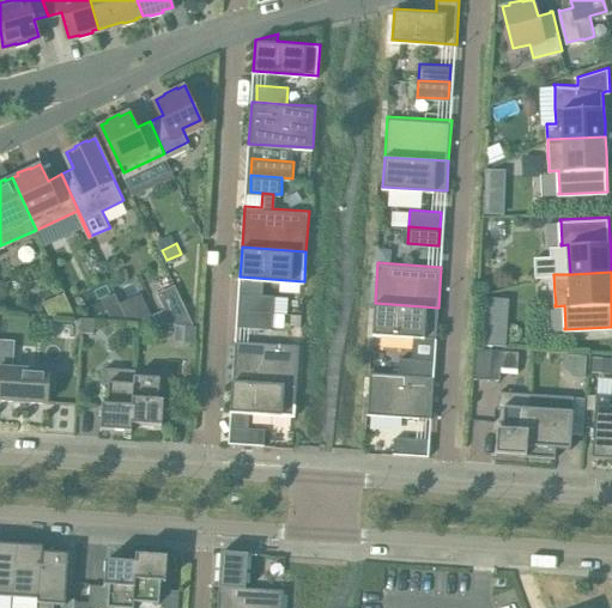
[(132,295),(121,299),(129,318),(194,323),(175,283),(158,291),(165,306),(152,312),(147,302),(138,306),(132,295)]
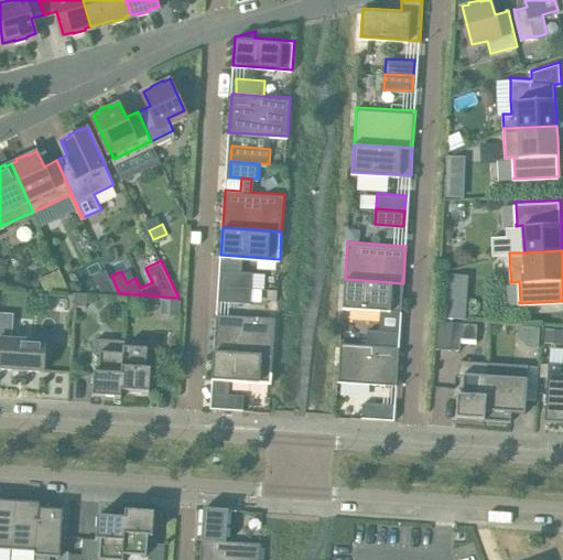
[(98,273),(107,292),(118,292),(107,269),(98,273)]
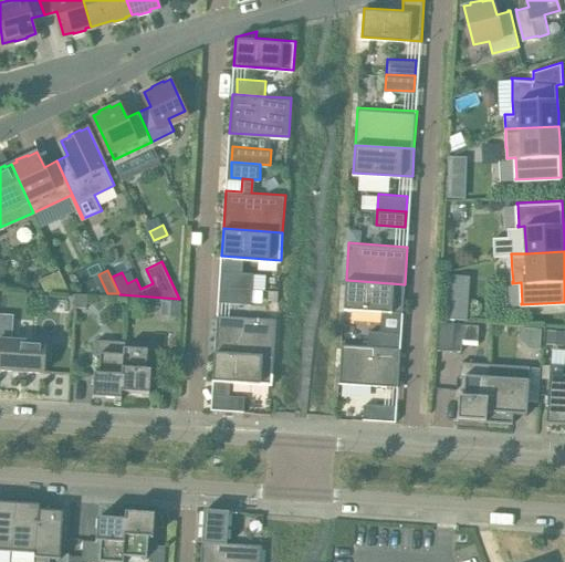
[(223,285),(252,287),(253,271),(225,270),(223,285)]
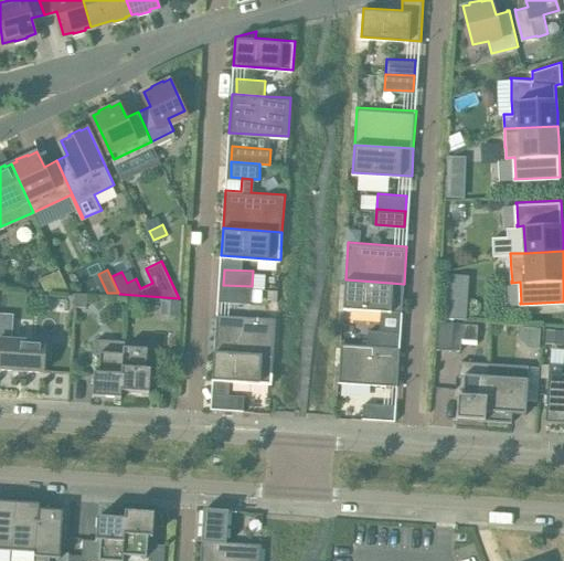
[(403,311),(404,284),(346,279),(343,307),(403,311)]
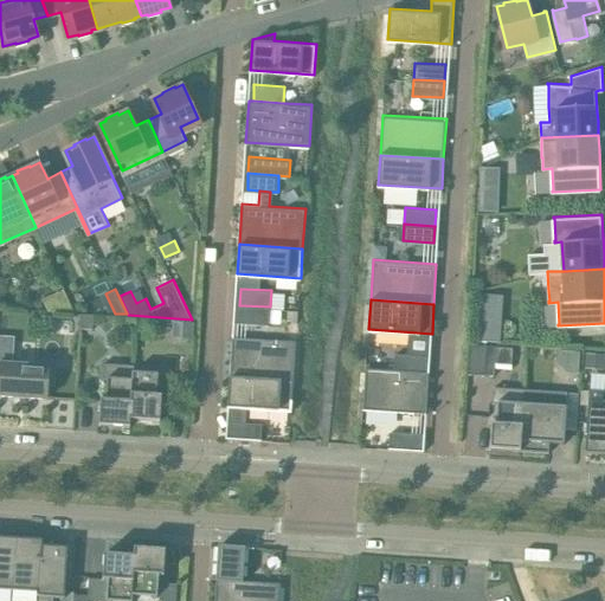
[(269,323),(270,307),(239,305),(238,322),(269,323)]
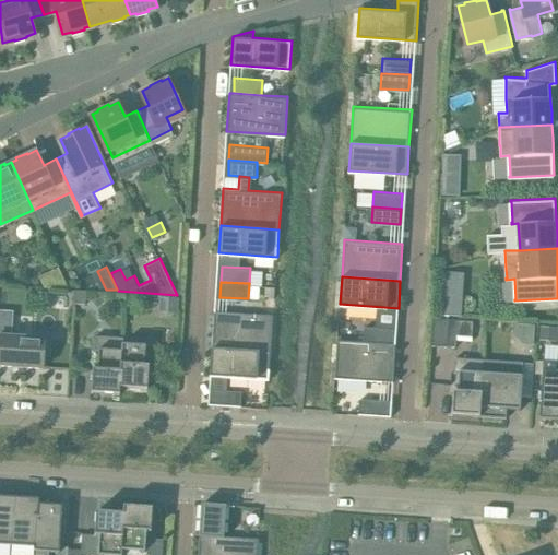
[(86,288),(75,288),(75,300),(85,302),(86,288)]
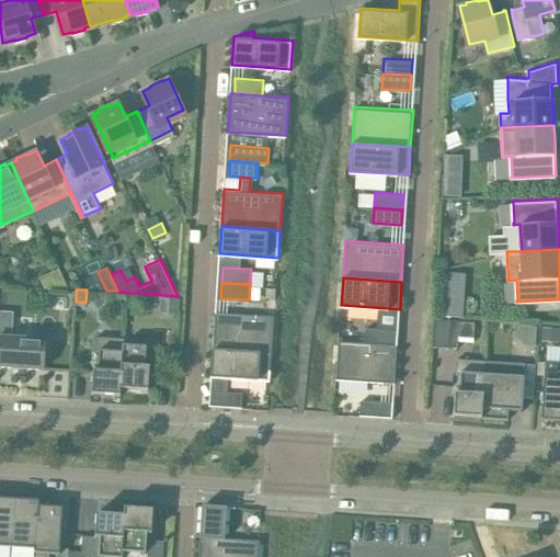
[(181,296),(170,296),(169,308),(180,309),(181,296)]
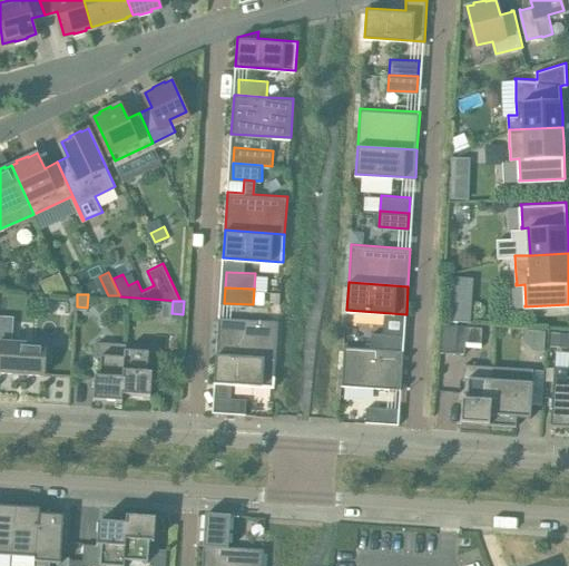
[(448,318),(470,320),(471,308),(449,306),(448,318)]
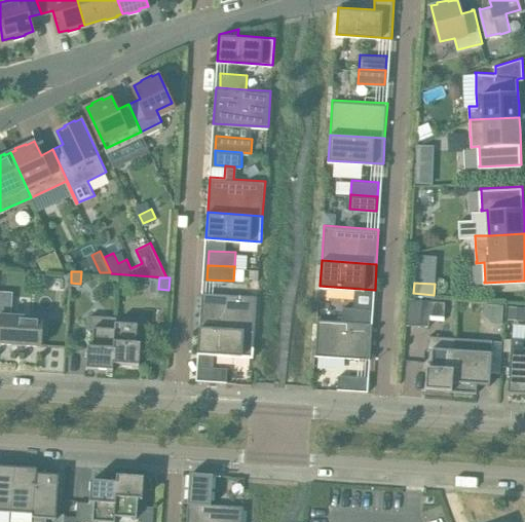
[(0,341),(41,344),(43,315),(11,313),(13,288),(0,287),(0,341)]
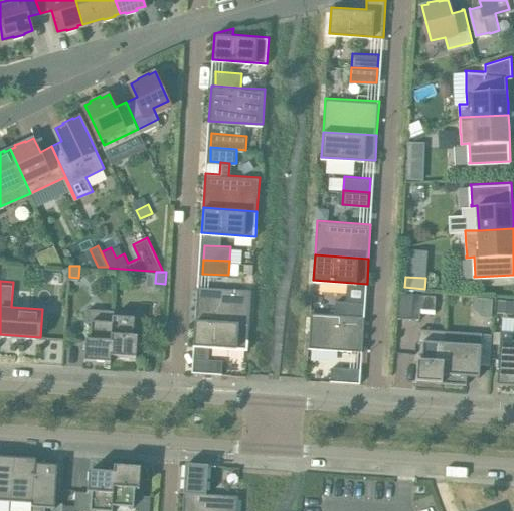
[(198,285),(195,320),(249,323),(250,305),(251,289),(198,285)]
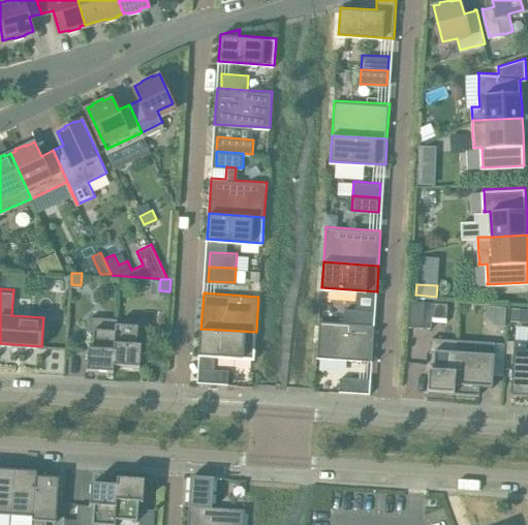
[(425,300),(410,299),(408,325),(424,326),(425,300)]
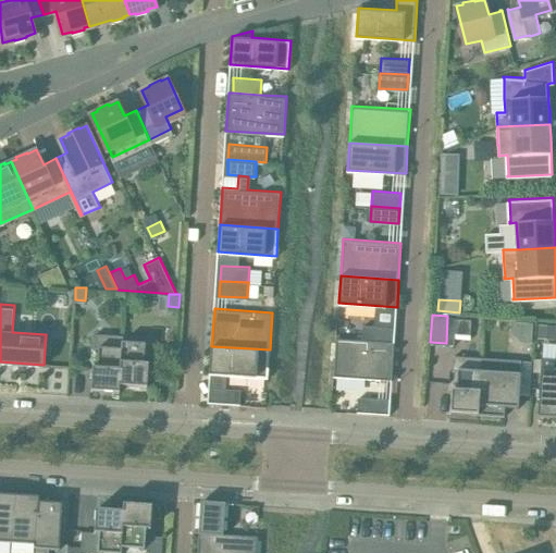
[(448,316),(447,343),(455,344),(455,336),(471,338),(472,318),(456,317),(448,316)]
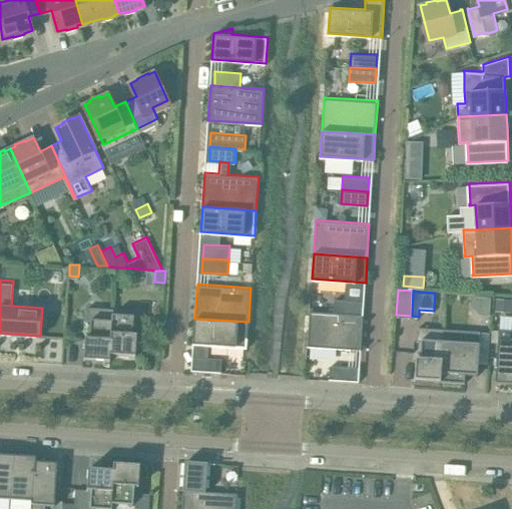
[(315,295),(314,308),(330,309),(331,296),(315,295)]
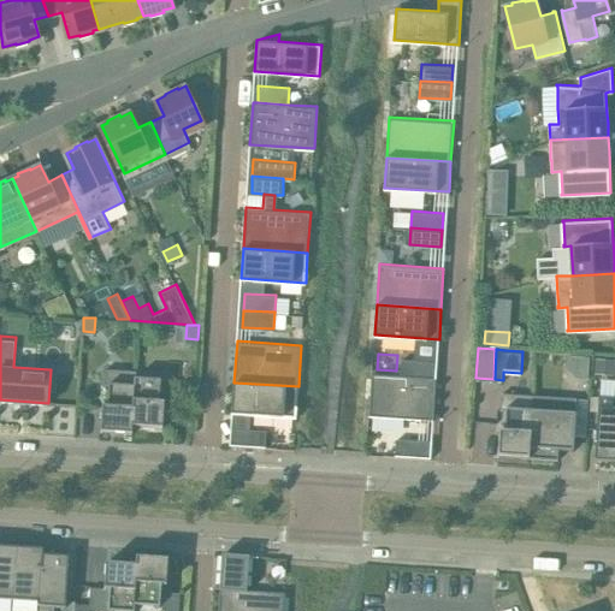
[(614,356),(597,356),(596,372),(614,373),(614,356)]
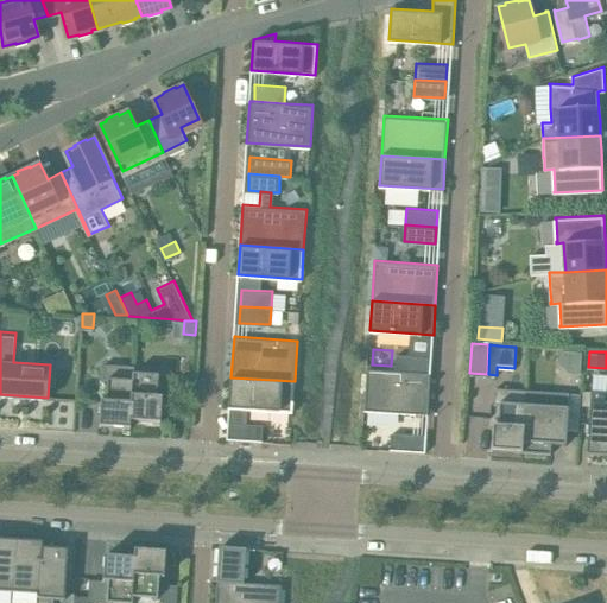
[(397,354),(396,369),(427,372),(428,355),(397,354)]
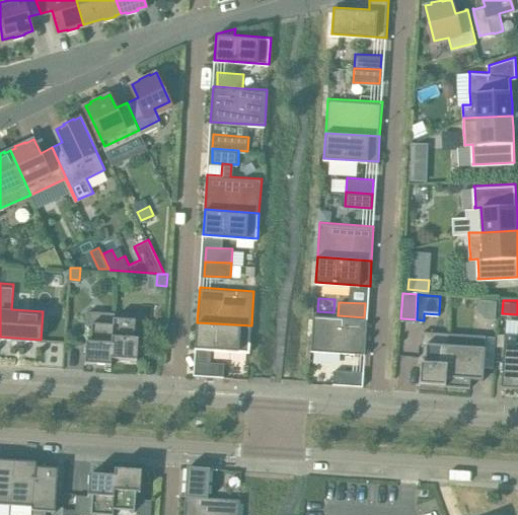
[(85,362),(112,364),(115,311),(88,309),(88,322),(92,323),(90,341),(86,340),(85,362)]
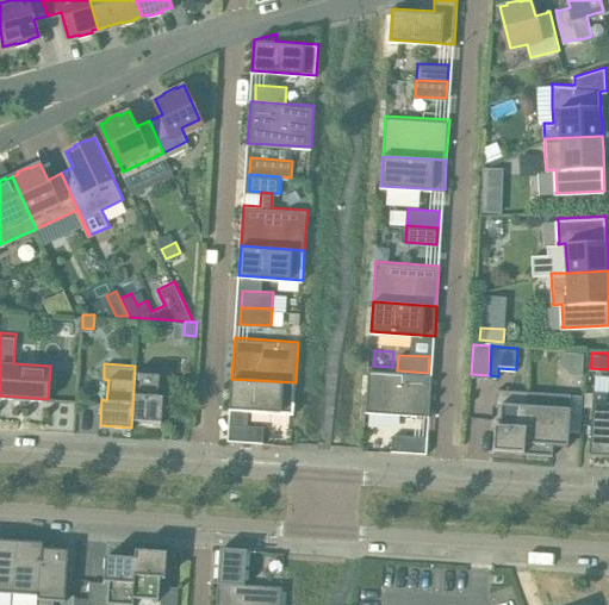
[(135,366),(131,428),(132,420),(162,422),(163,395),(159,395),(160,374),(135,372),(136,366),(135,366)]
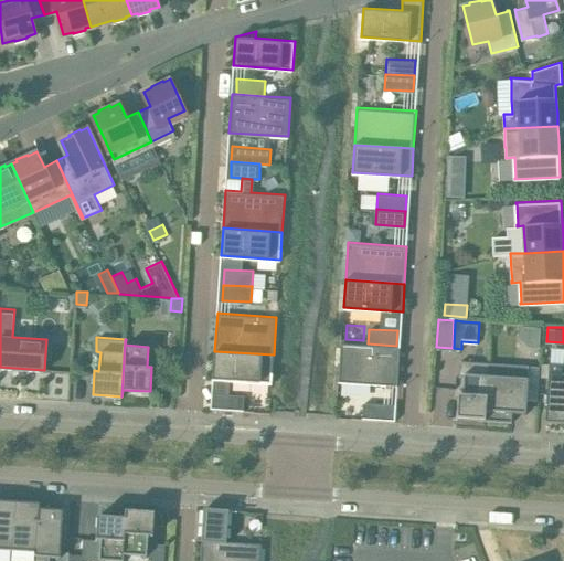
[(368,343),(341,342),(340,363),(339,380),(397,384),(401,346),(396,346),(368,343)]
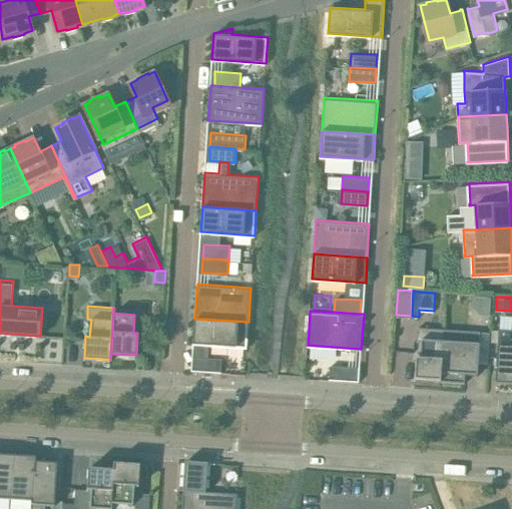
[(246,347),(248,322),(194,319),(193,344),(246,347)]
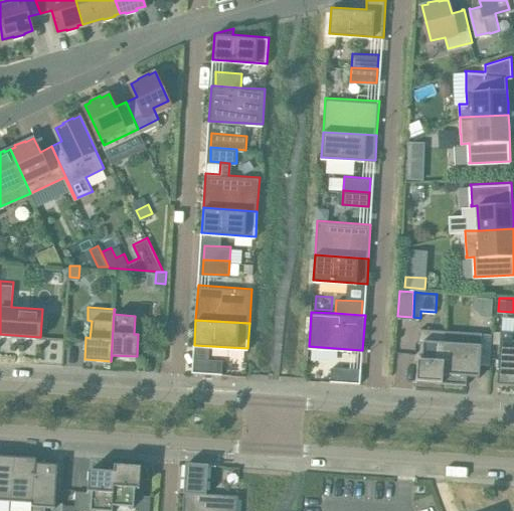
[(442,381),(445,341),(446,329),(419,327),(418,341),(422,341),(421,358),(417,358),(416,380),(427,380),(442,381)]
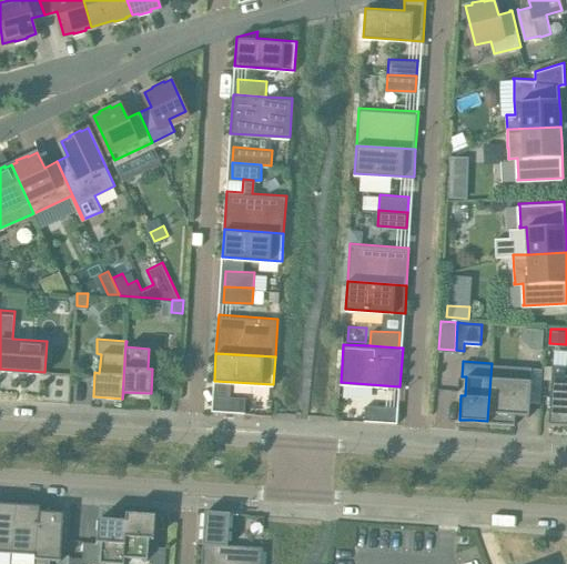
[(490,376),(487,421),(515,423),(516,413),(529,414),(532,365),(492,363),(490,376)]
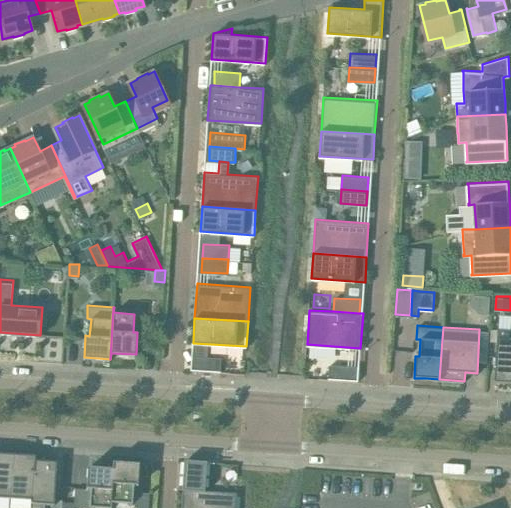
[(495,380),(510,381),(510,327),(498,327),(497,337),(495,380)]
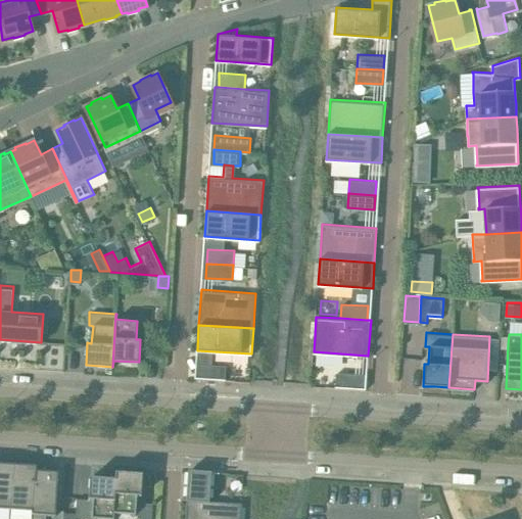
[(227,365),(200,363),(199,376),(195,376),(195,377),(226,379),(227,365)]
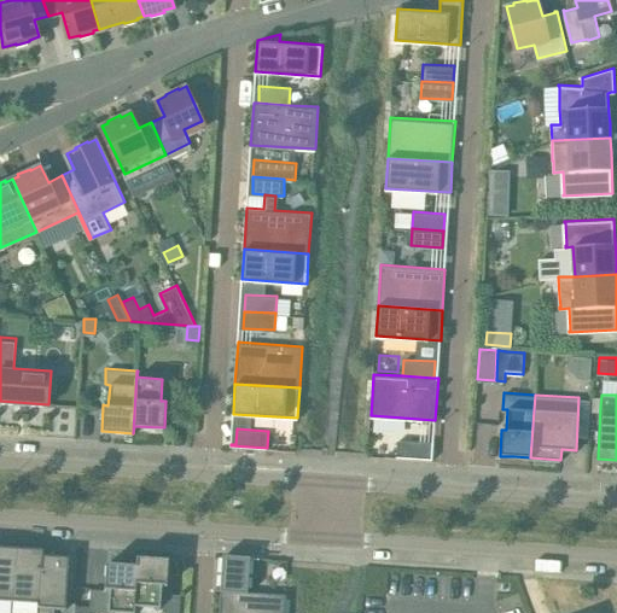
[(430,441),(397,438),(397,456),(432,459),(432,457),(429,457),(430,441)]
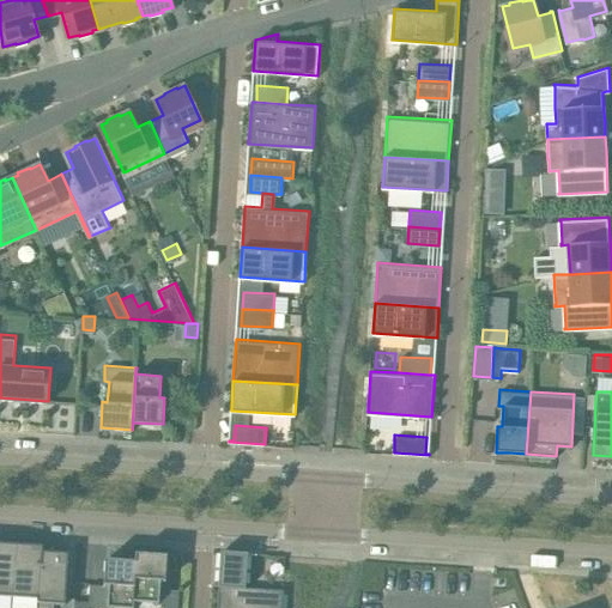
[(0,593),(14,594),(17,543),(2,542),(1,546),(0,545),(0,593)]
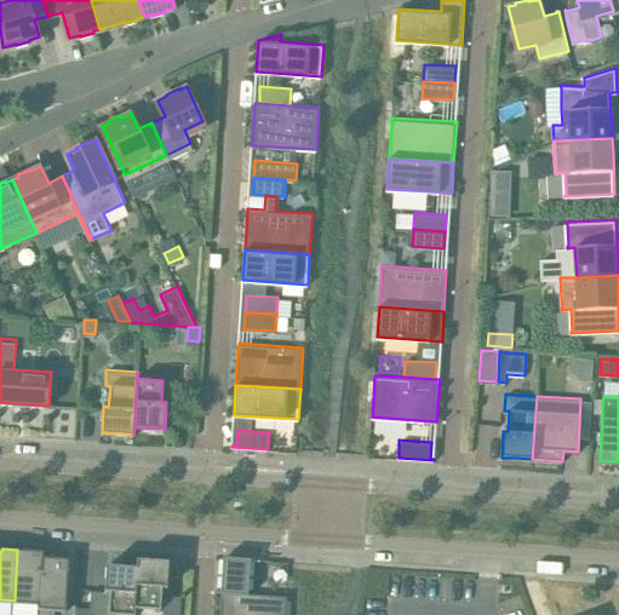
[(39,607),(40,607),(44,556),(33,555),(33,551),(17,550),(15,601),(39,603),(39,607)]
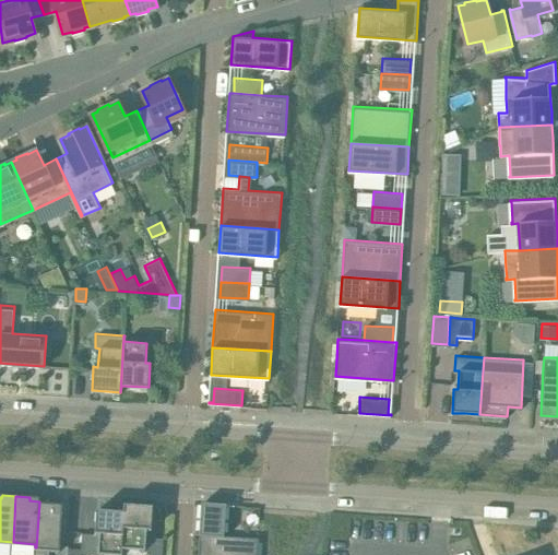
[(39,502),(36,547),(60,550),(63,503),(39,502)]
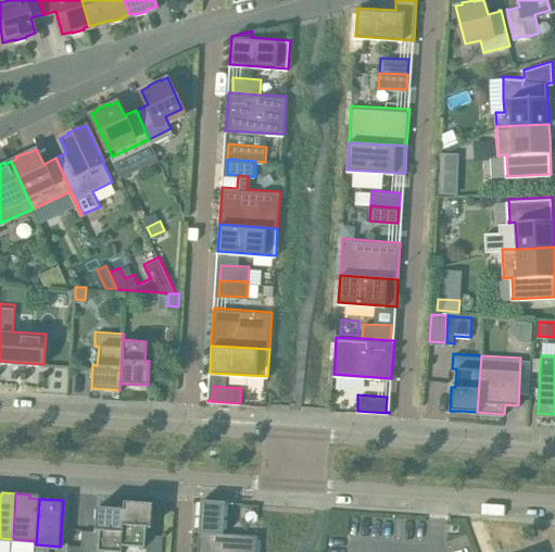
[(201,500),(200,525),(224,526),(225,515),(232,516),(234,501),(201,499),(201,500)]
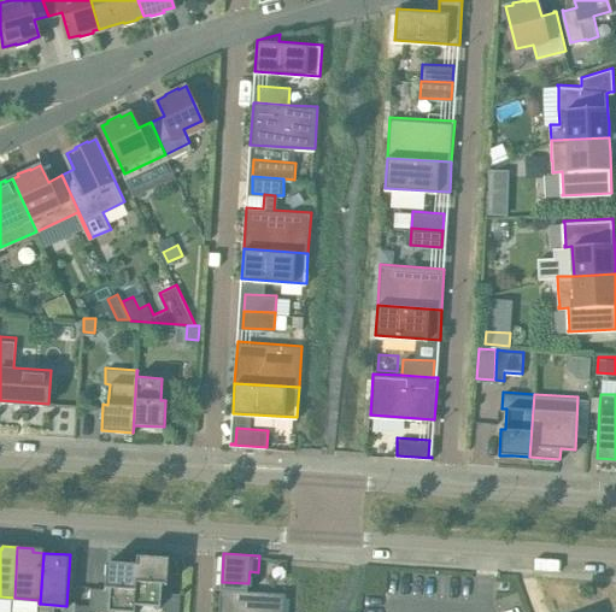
[(139,555),(135,611),(136,604),(162,605),(165,606),(165,608),(165,611),(180,611),(180,610),(181,592),(162,590),(163,583),(168,583),(169,560),(156,559),(156,557),(139,555)]
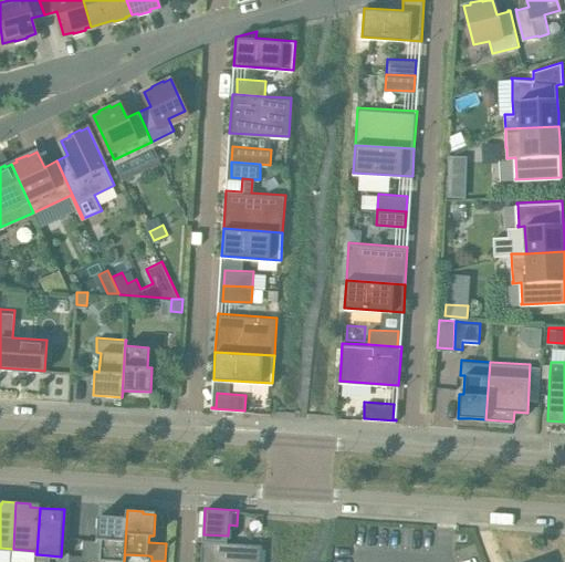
[(100,560),(124,561),(124,554),(126,517),(98,516),(96,539),(101,540),(100,560)]
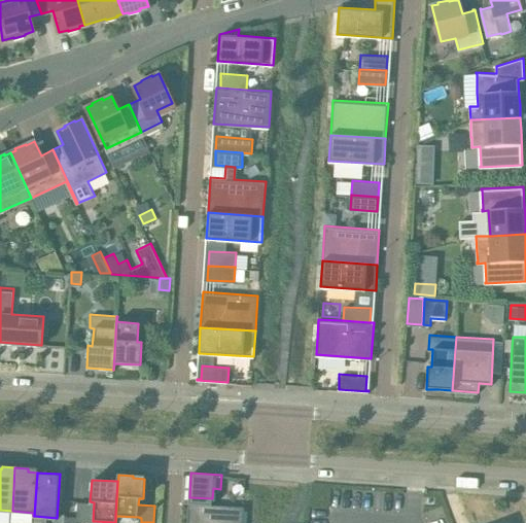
[(188,502),(186,522),(242,522),(243,522),(244,506),(212,503),(212,498),(189,497),(188,502)]
